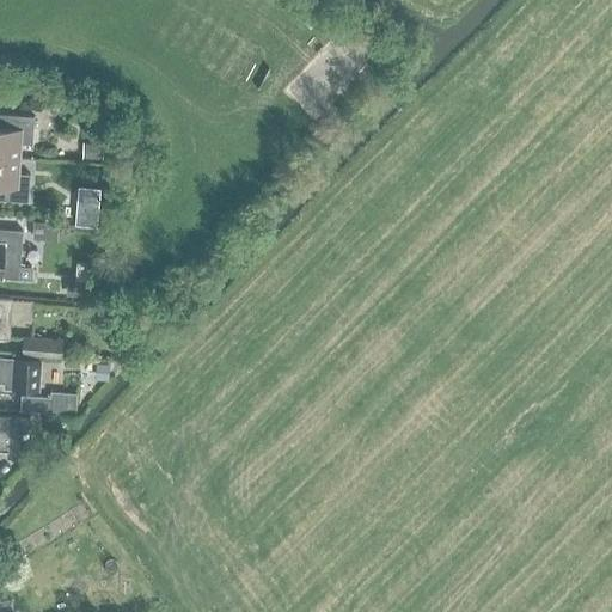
[(0,157),(17,159),(19,130),(32,132),(34,117),(0,114),(0,157)]
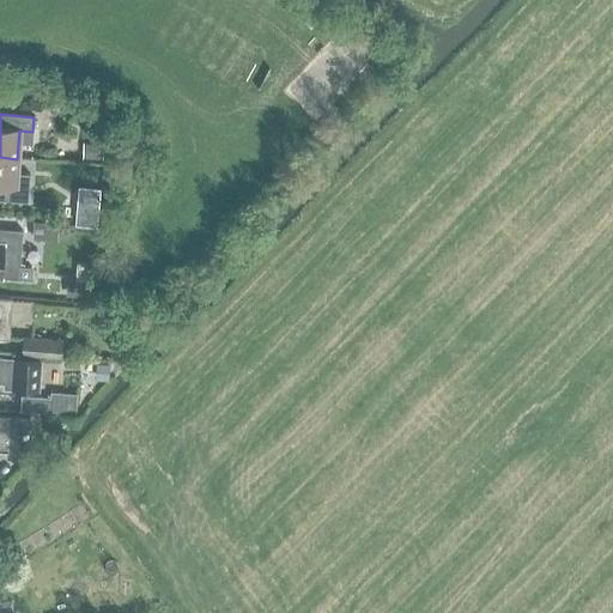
[(86,144),(86,159),(102,161),(103,145),(86,144)]
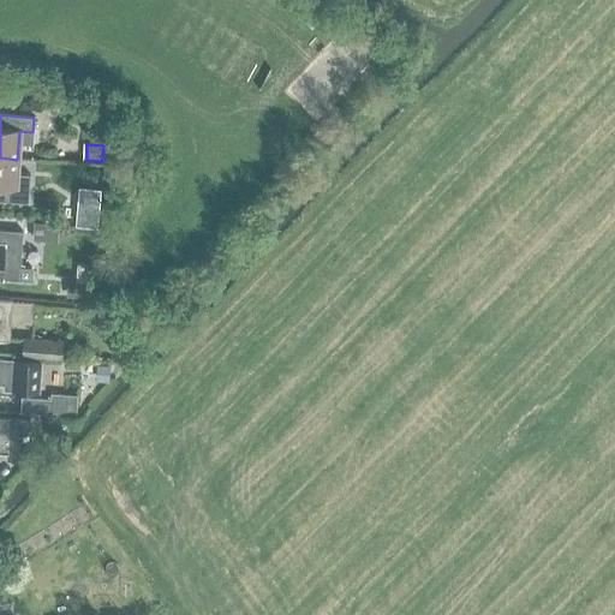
[(0,157),(0,201),(28,203),(29,175),(17,174),(17,160),(0,157)]
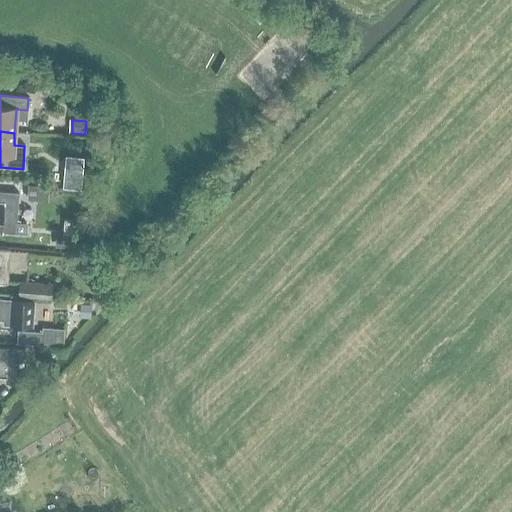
[(65,171),(63,188),(78,190),(80,173),(65,171)]
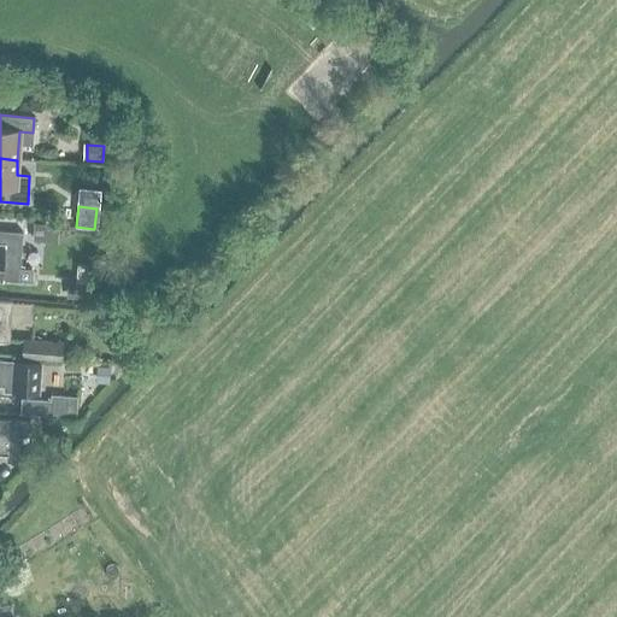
[(33,241),(58,242),(59,225),(34,224),(33,241)]
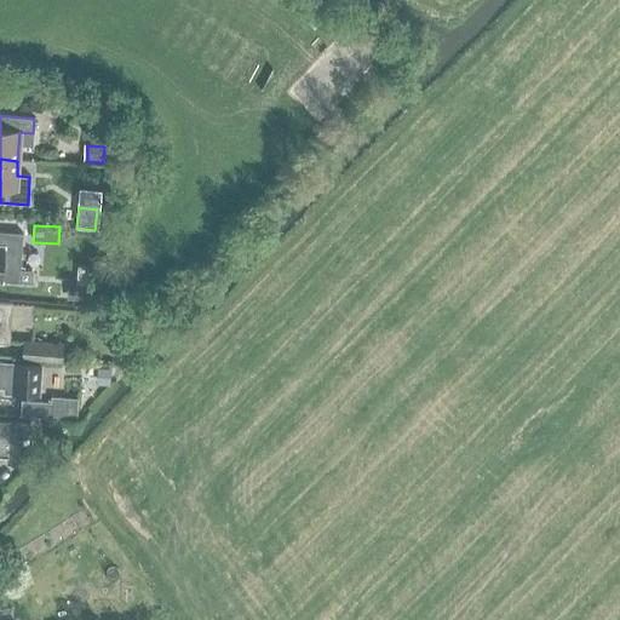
[(0,281),(19,283),(22,235),(0,233),(0,281)]
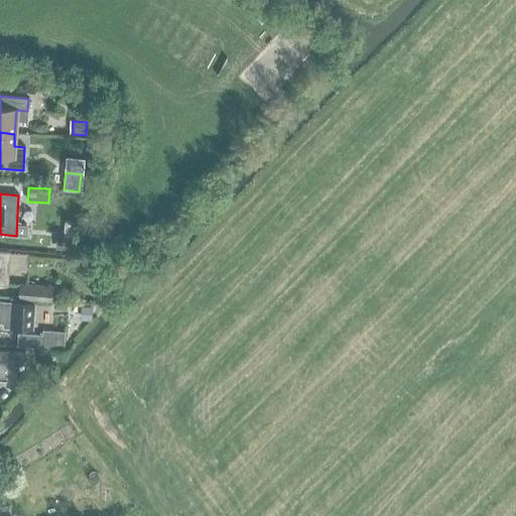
[(61,250),(73,250),(73,238),(61,238),(61,250)]
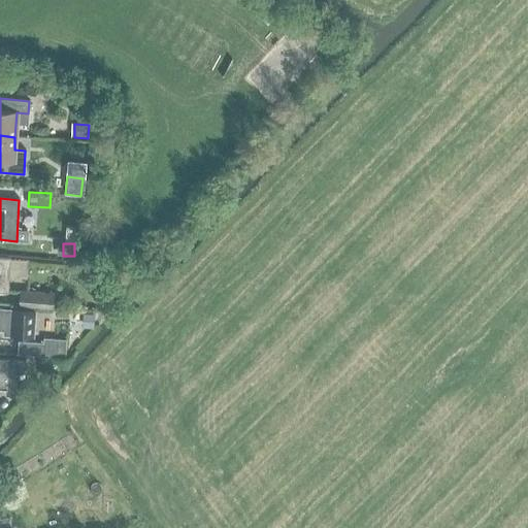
[(0,292),(6,293),(8,259),(0,258),(0,292)]
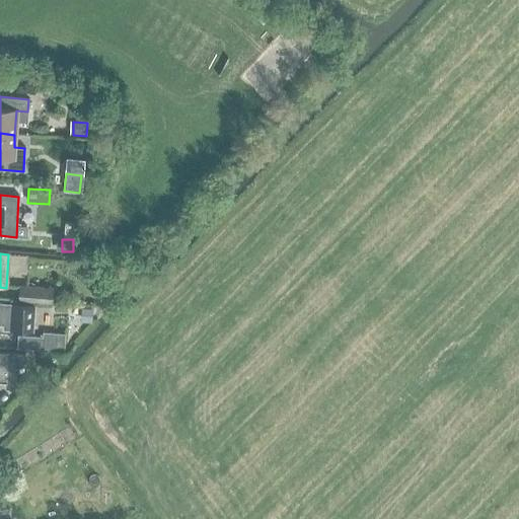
[(53,289),(19,286),(17,301),(52,304),(53,289)]
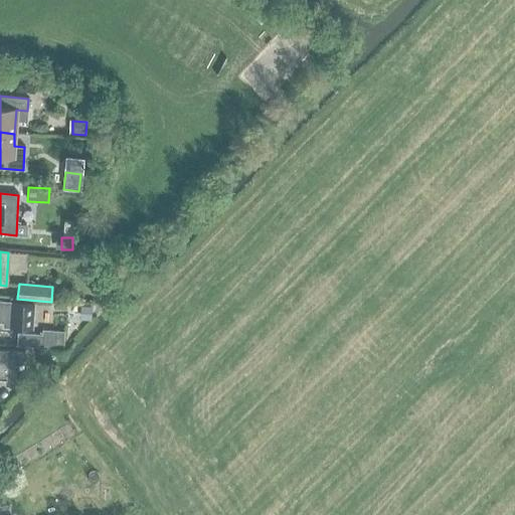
[(0,322),(10,323),(9,327),(32,328),(34,303),(0,301),(0,322)]
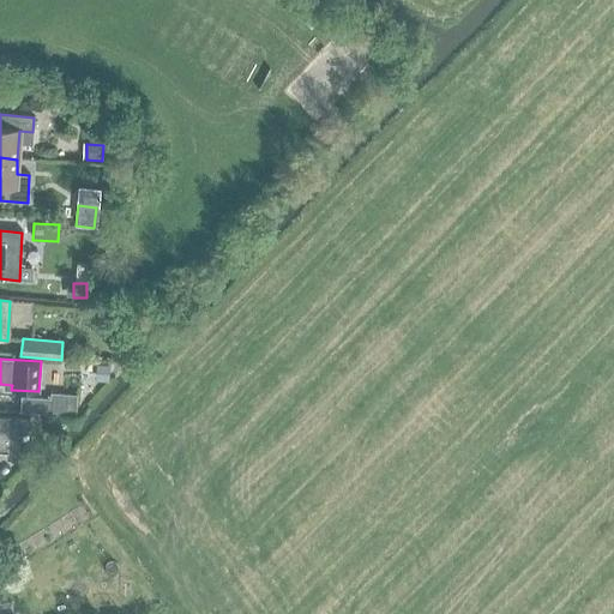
[(76,395),(50,393),(49,399),(20,398),(20,413),(76,415),(76,395)]
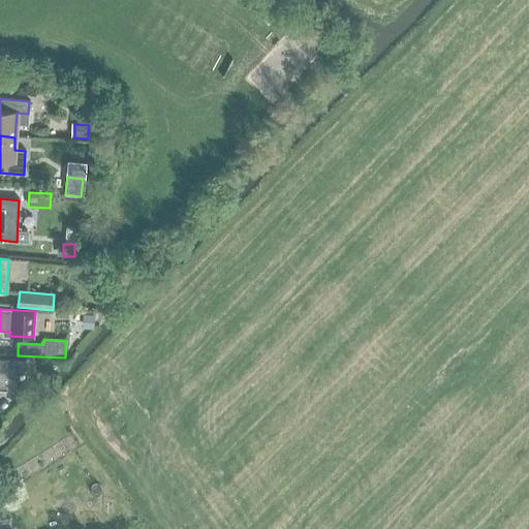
[(0,390),(22,392),(24,361),(0,359),(0,390)]
